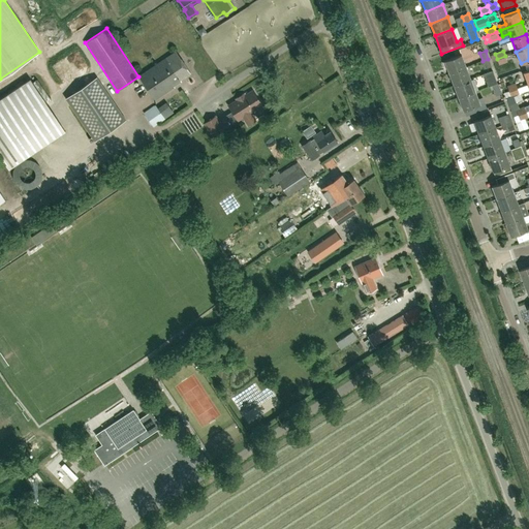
[(179,57),(176,52),(138,76),(155,100),(175,88),(174,86),(181,82),(180,80),(190,72),(179,56),(179,57)]
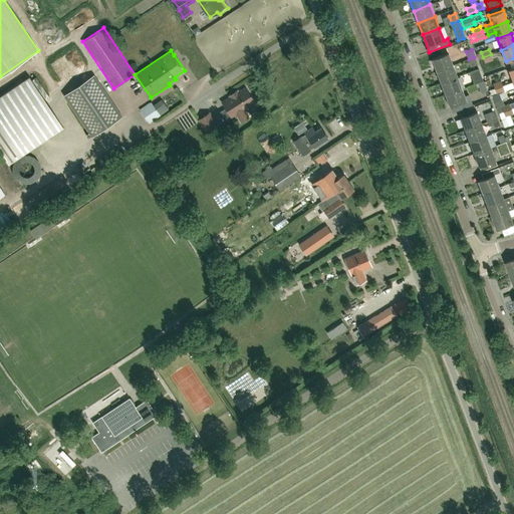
[(437,71),(453,65),(448,53),(432,59),(437,71)]
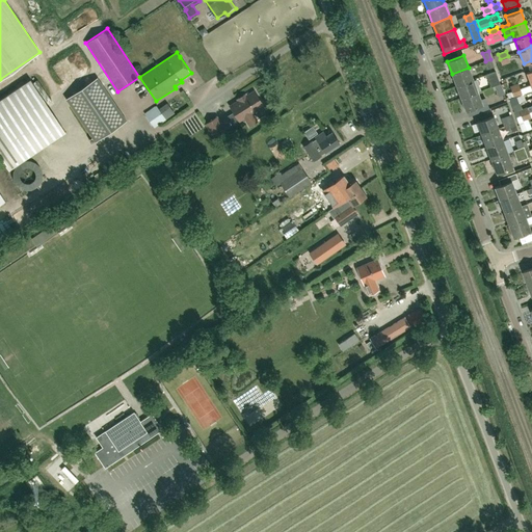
[(76,80),(67,68),(74,62),(70,56),(56,67),(70,85),(76,80)]
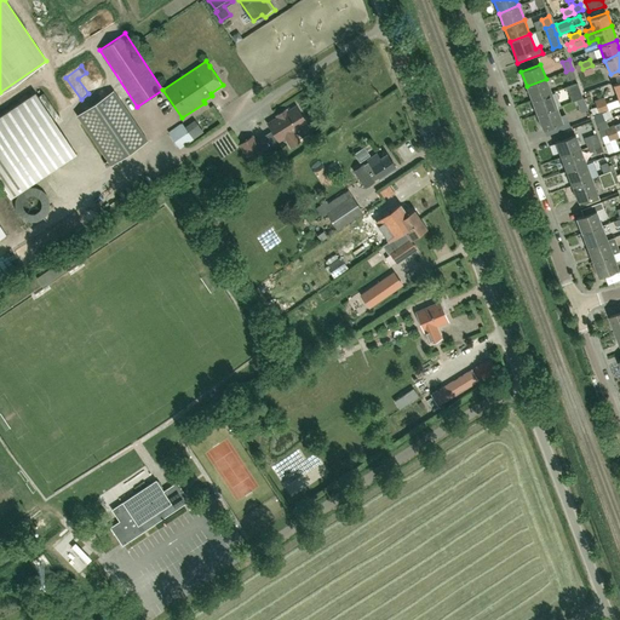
[(595,72),(592,65),(583,69),(585,75),(595,72)]
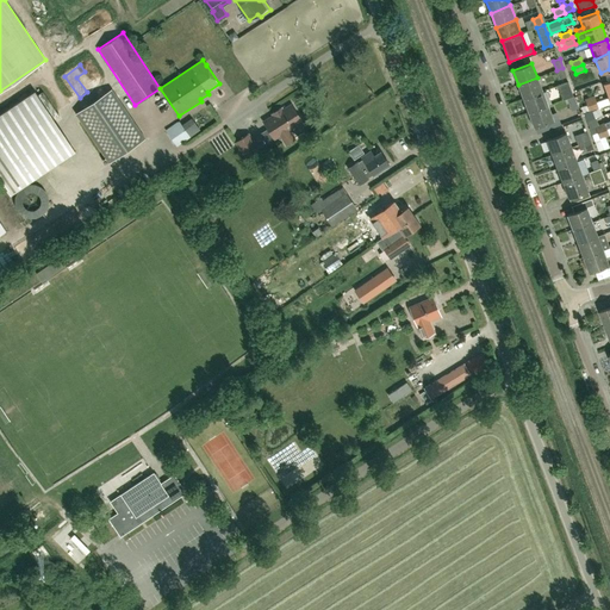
[(562,68),(556,70),(559,79),(566,76),(562,68)]
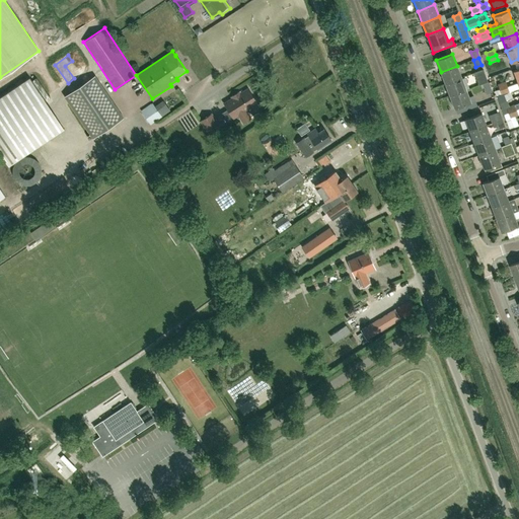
[(445,84),(461,78),(457,66),(441,72),(445,84)]
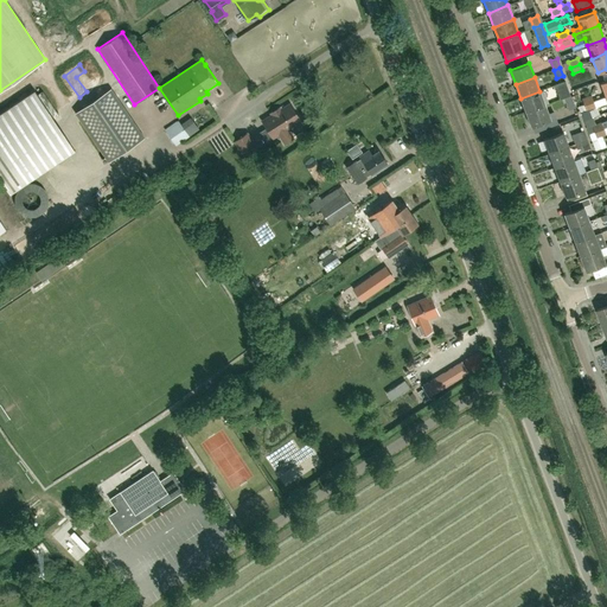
[(563,97),(570,95),(564,81),(554,85),(560,100),(563,97)]
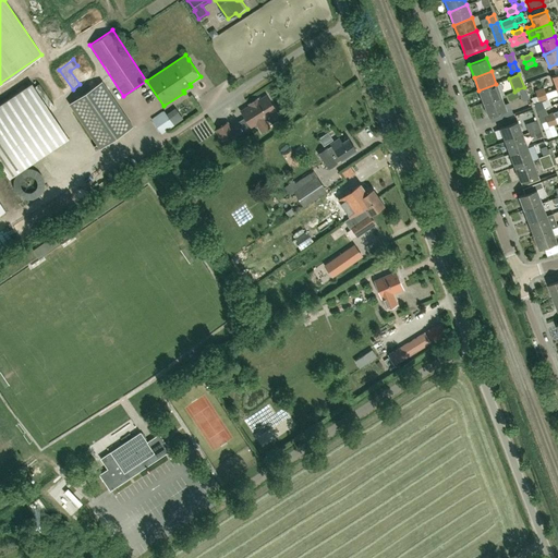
[(100,149),(133,126),(102,81),(70,104),(100,149)]
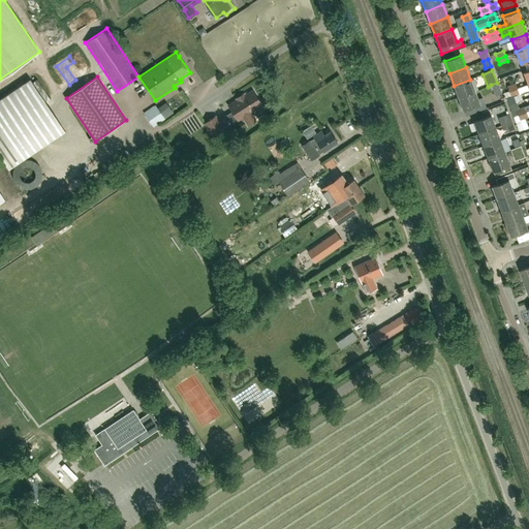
[(0,155),(8,168),(64,131),(30,79),(0,98),(0,155)]
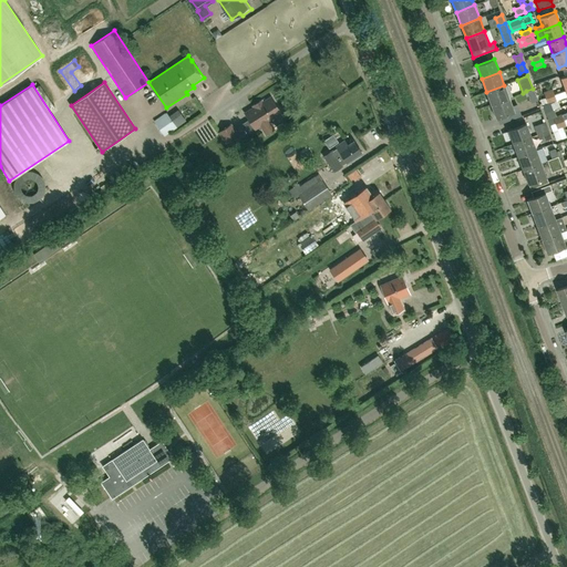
[(492,105),(509,98),(504,85),(486,92),(492,105)]
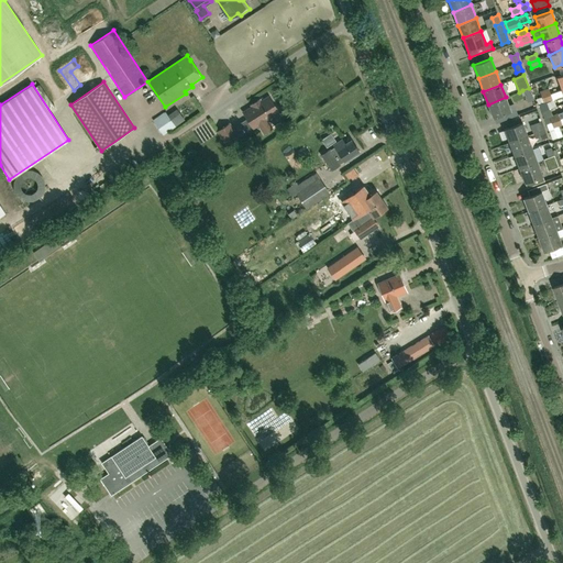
[(529,88),(522,90),(526,99),(532,97),(529,88)]
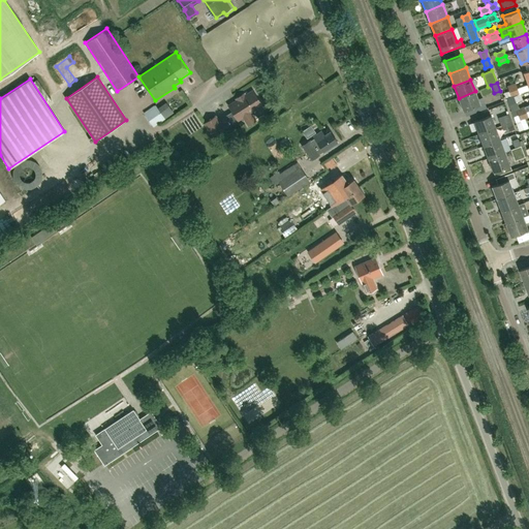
[(508,92),(518,89),(518,88),(516,84),(516,83),(507,86),(508,91),(508,92)]
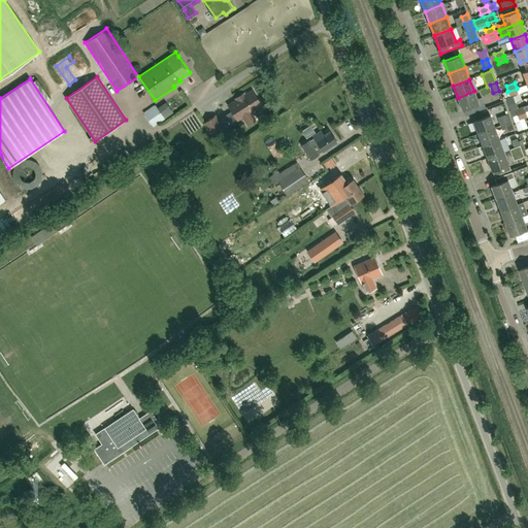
[(260,102),(254,93),(252,89),(243,94),(243,93),(235,98),(237,100),(228,106),(232,111),(226,116),(230,123),(242,116),(248,125),(255,120),(249,109),(260,102)]
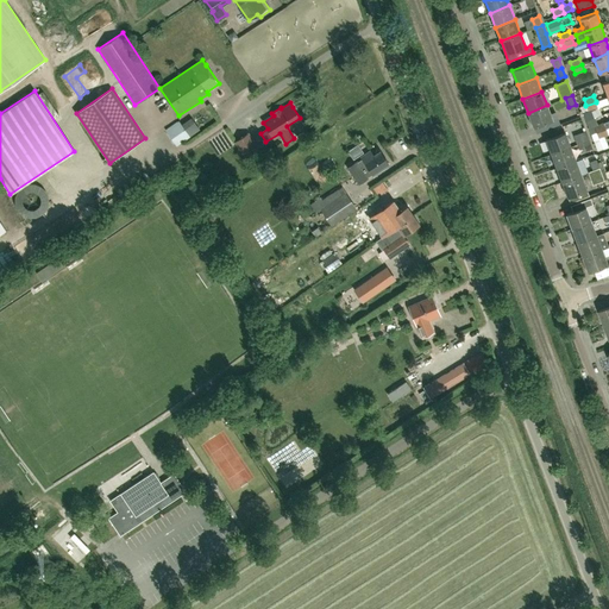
[(596,102),(585,106),(588,112),(597,108),(596,102)]
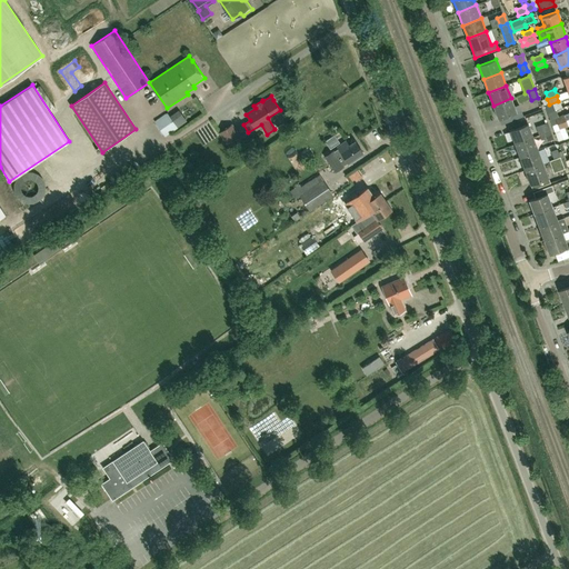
[(511,98),(493,106),(498,119),(517,112),(511,98)]
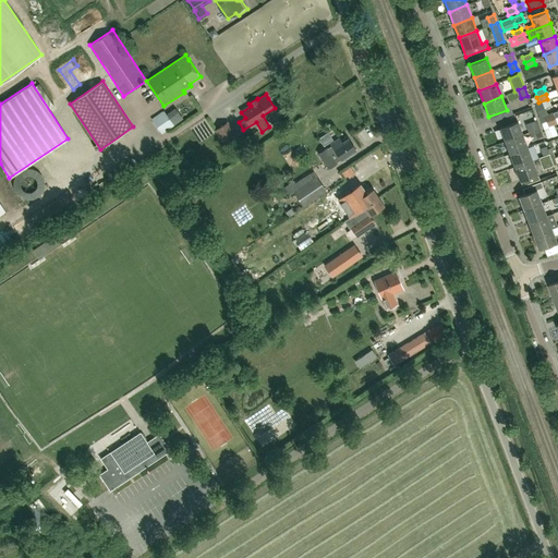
[(161,134),(183,119),(176,107),(166,113),(162,110),(150,119),(161,134)]
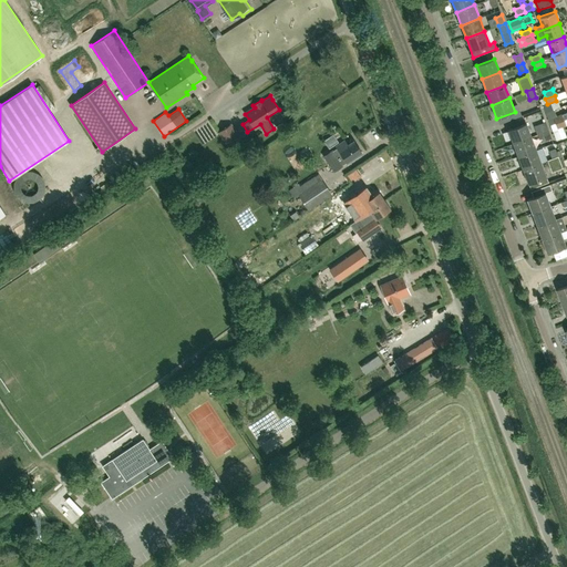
[(566,112),(553,117),(555,124),(564,120),(566,119),(566,112)]
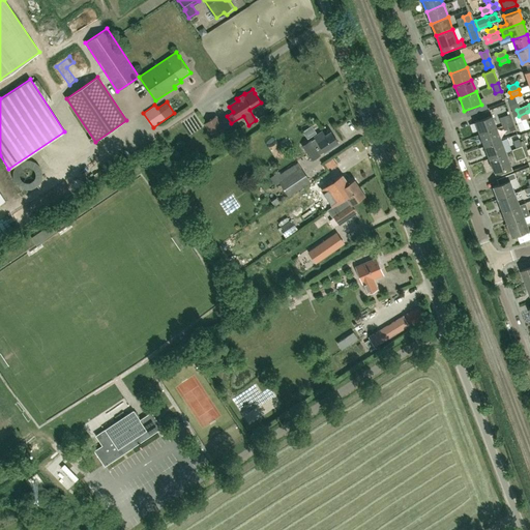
[(470,112),(458,117),(460,122),(472,117),(470,112)]
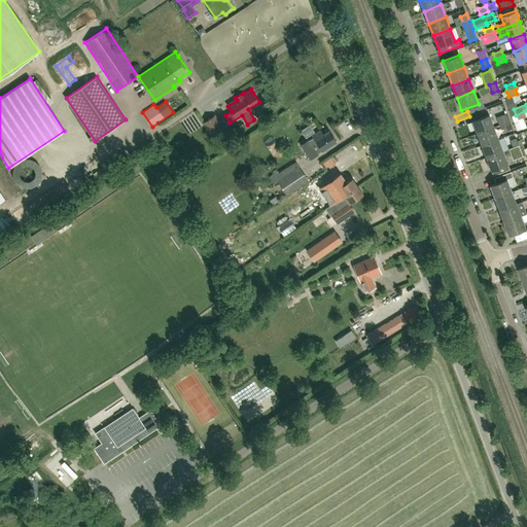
[(524,111),(516,115),(518,120),(523,118),(526,116),(524,111)]
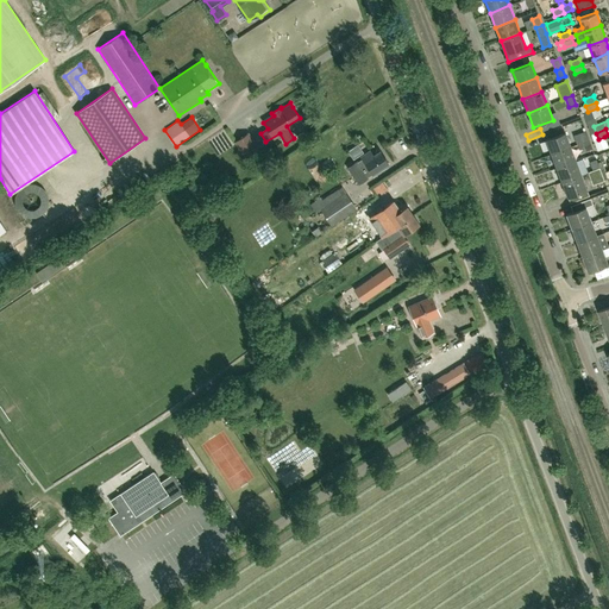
[(578,144),(589,139),(585,131),(579,133),(581,137),(576,138),(578,144)]
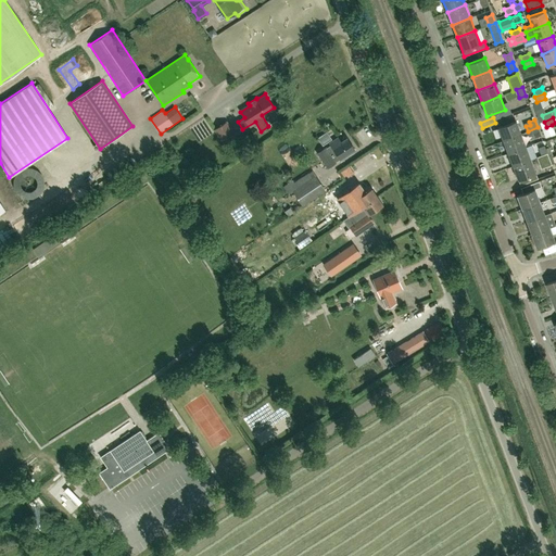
[(503,141),(520,134),(516,121),(497,127),(503,141)]
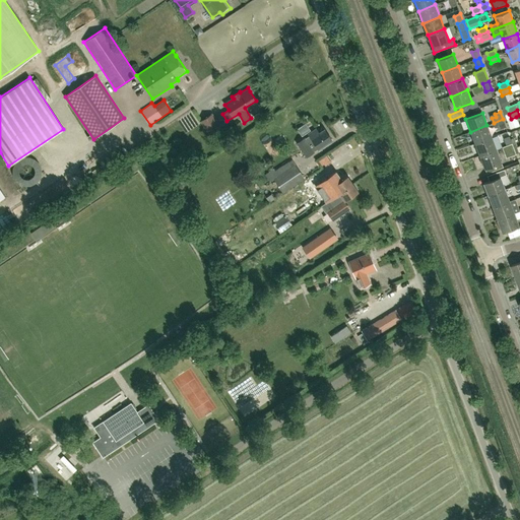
[(209,135),(221,127),(212,114),(201,121),(209,135)]
